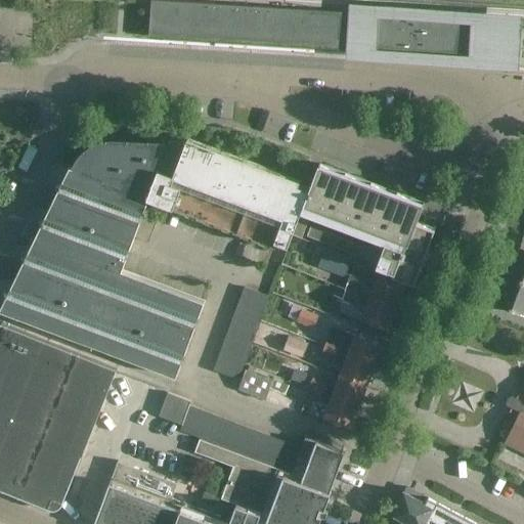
[(347,49),(354,49),(357,11),(181,0),(150,0),(150,4),(148,36),(217,41),(256,43),(311,46),(346,49),(347,49)]
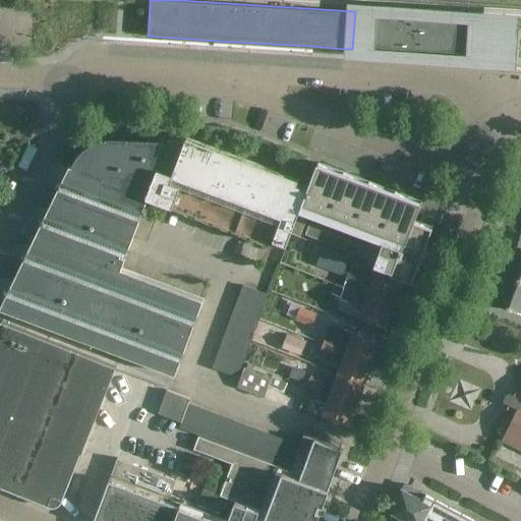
[(519,19),(520,13),(347,3),(345,49),(344,58),(505,68),(516,69),(517,66),(517,63),(518,38),(518,34),(519,24),(519,19)]
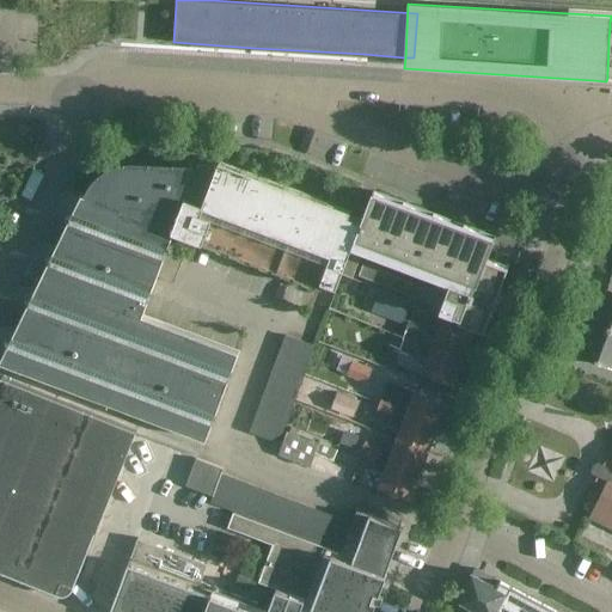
[(347,214),(239,173),(209,172),(197,171),(197,164),(129,161),(117,164),(106,167),(97,173),(89,182),(80,193),(0,357),(0,361),(206,439),(238,350),(142,313),(173,230),(322,285),(324,279),(336,283),(361,219),(347,214)]
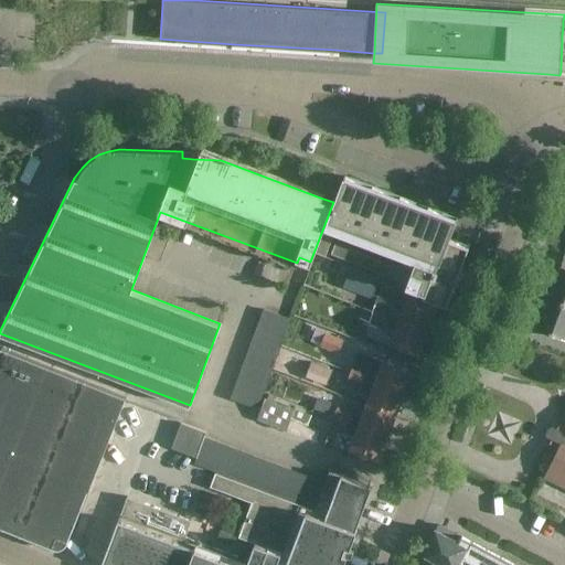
[(411,273),(407,283),(406,284),(425,291),(424,295),(447,304),(449,299),(470,244),(454,238),(450,237),(458,216),(344,173),(333,202),(326,224),(416,258),(411,273)]
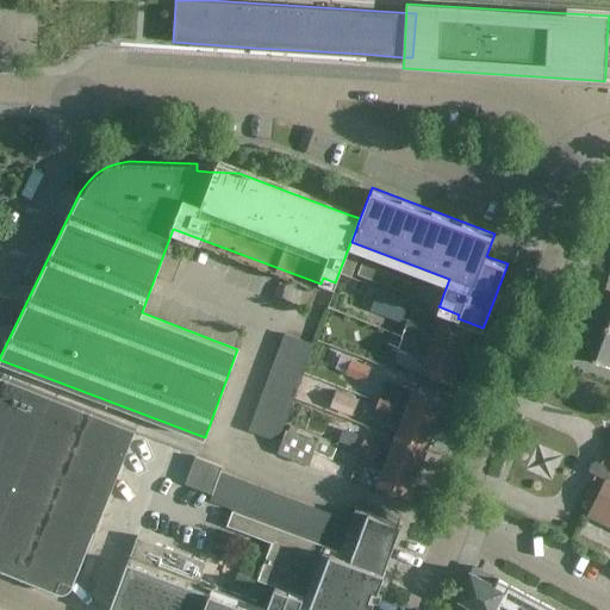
[(347,253),(358,256),(360,250),(349,247),(347,253)]
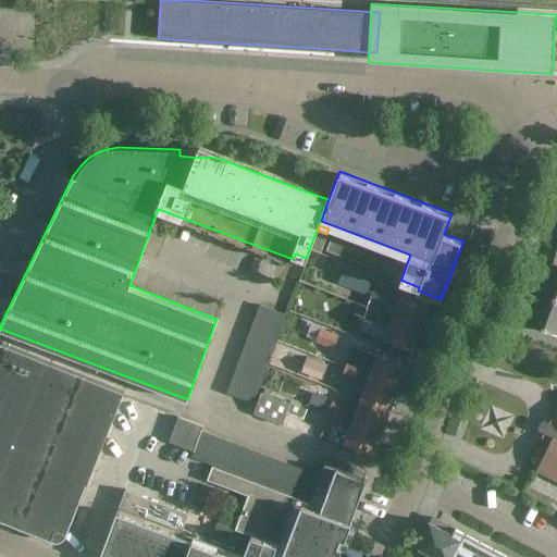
[(324,240),(326,234),(317,231),(314,236),(324,240)]
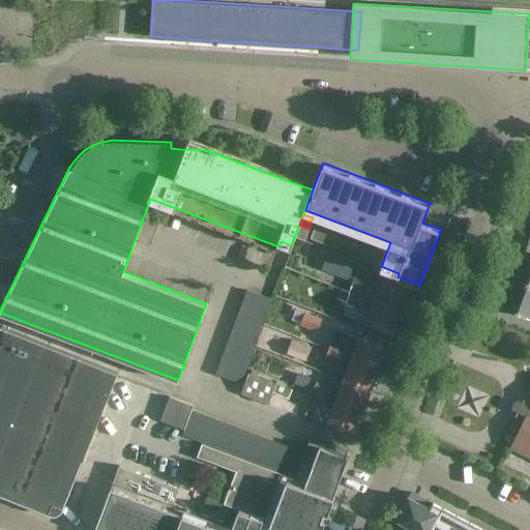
[(306,234),(308,229),(299,225),(297,231),(306,234)]
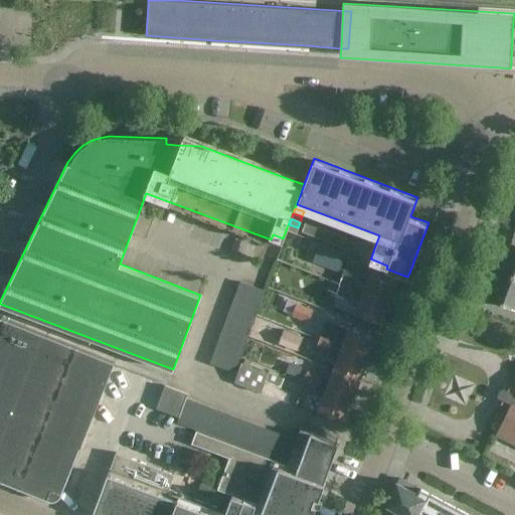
[(308,233),(312,224),(305,221),(301,230),(308,233)]
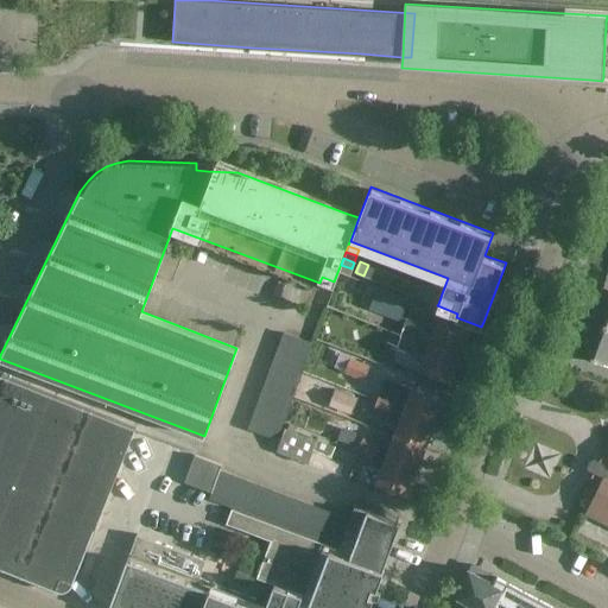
[(349,274),(352,268),(341,265),(339,271),(349,274)]
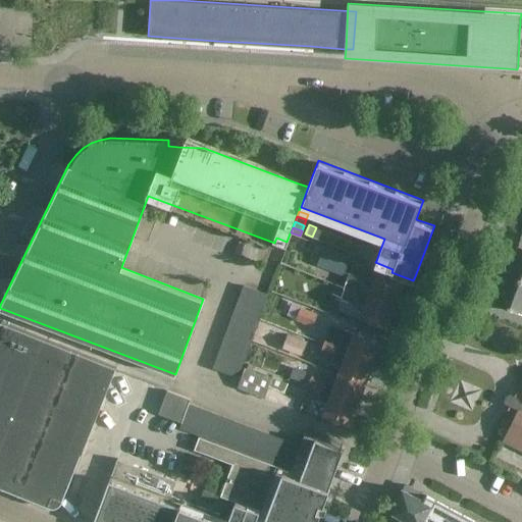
[(319,240),(323,229),(316,227),(312,237),(319,240)]
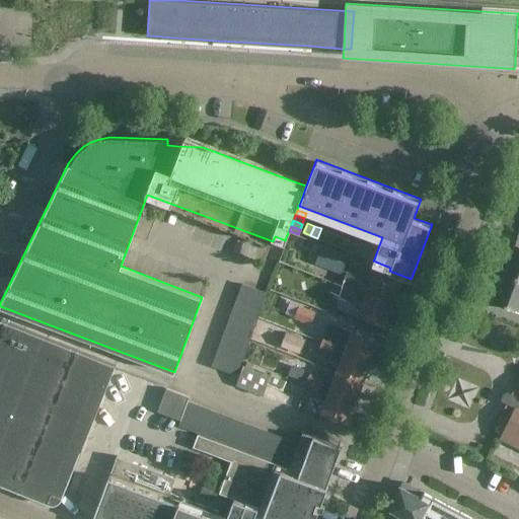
[(324,241),(328,231),(321,228),(317,238),(324,241)]
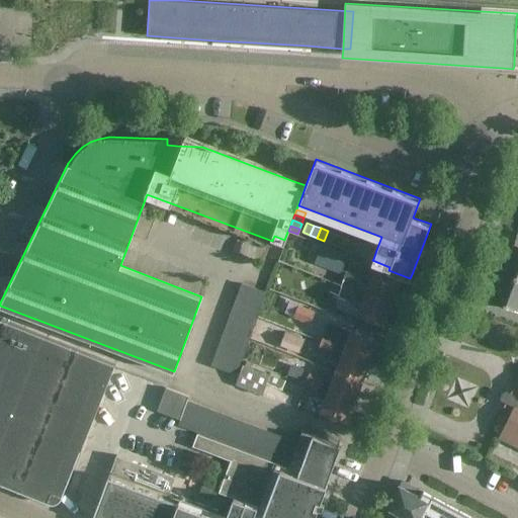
[(331,243),(335,234),(328,231),(324,241),(331,243)]
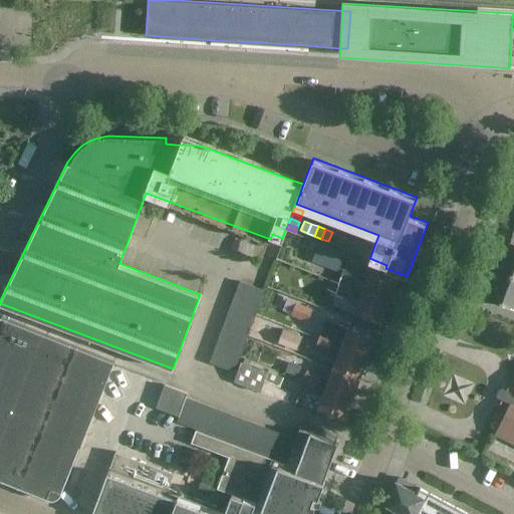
[(335,244),(339,234),(332,232),(328,241),(335,244)]
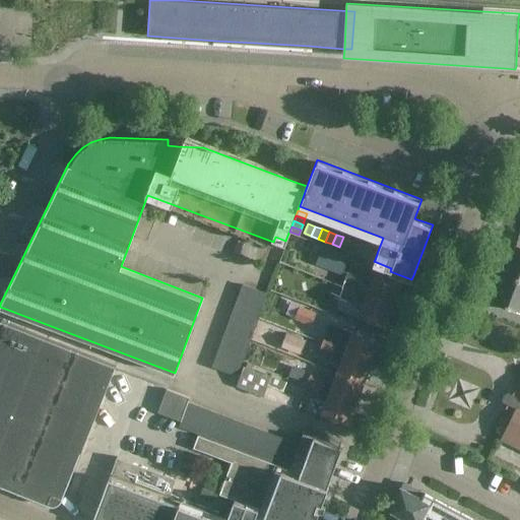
[(346,250),(350,240),(343,237),(339,247),(346,250)]
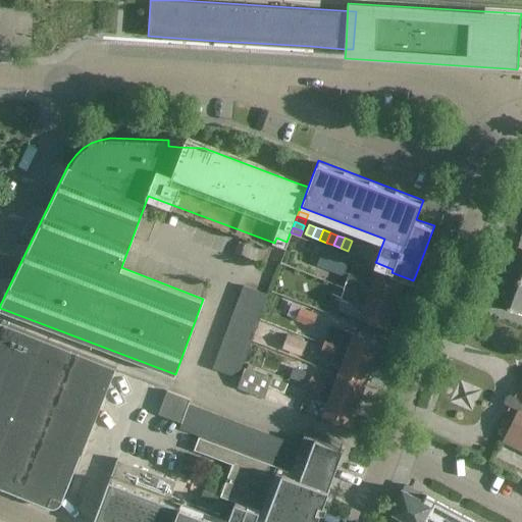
[(355,253),(359,244),(352,241),(348,251),(355,253)]
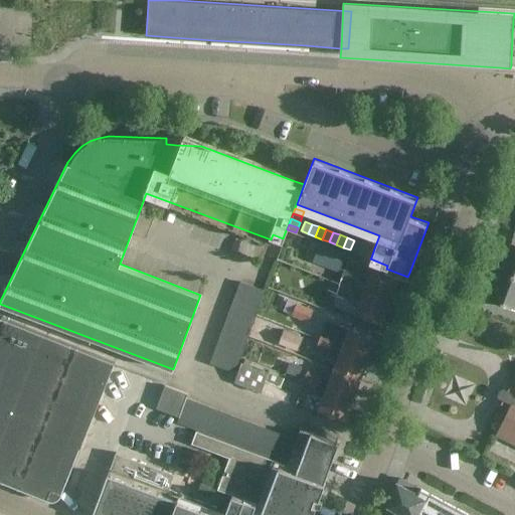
[(357,252),(360,242),(354,240),(350,249),(357,252)]
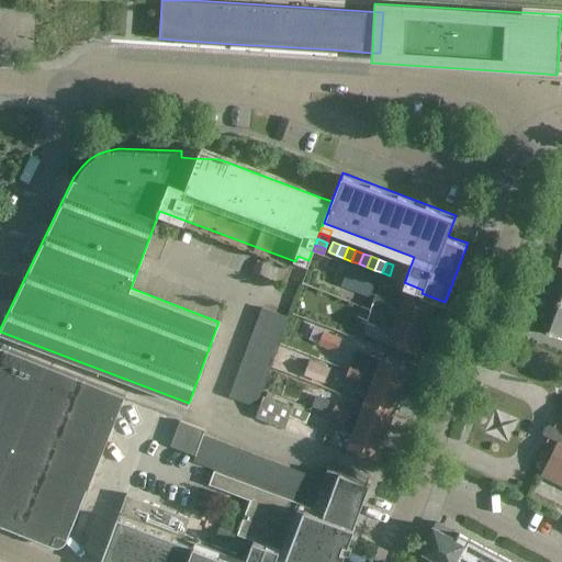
[(561,263),(558,263),(547,294),(561,300),(561,263)]
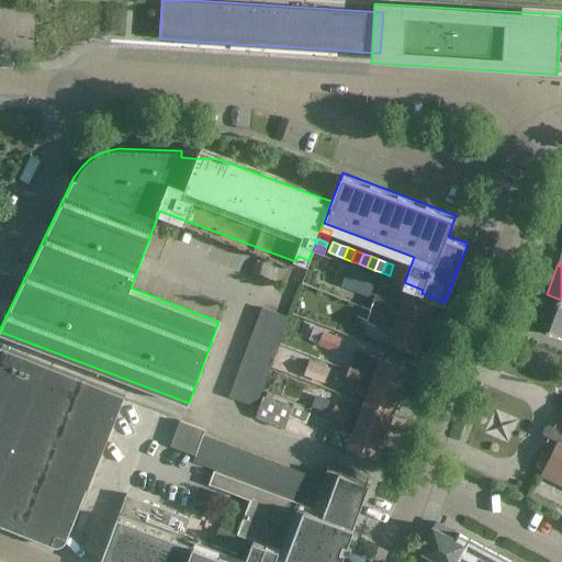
[(397,279),(401,268),(393,265),(390,276),(397,279)]
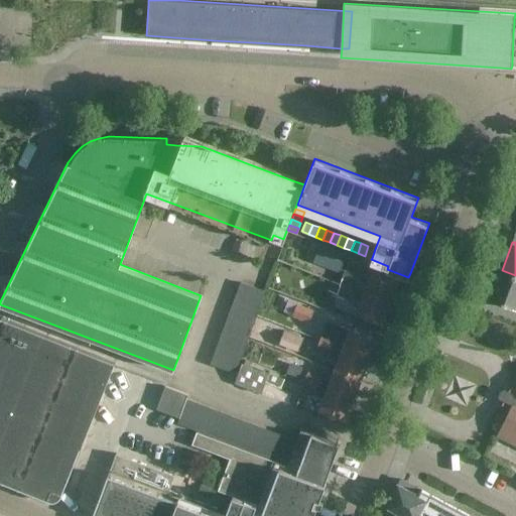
[(368,246),(365,256),(372,258),(375,249),(368,246)]
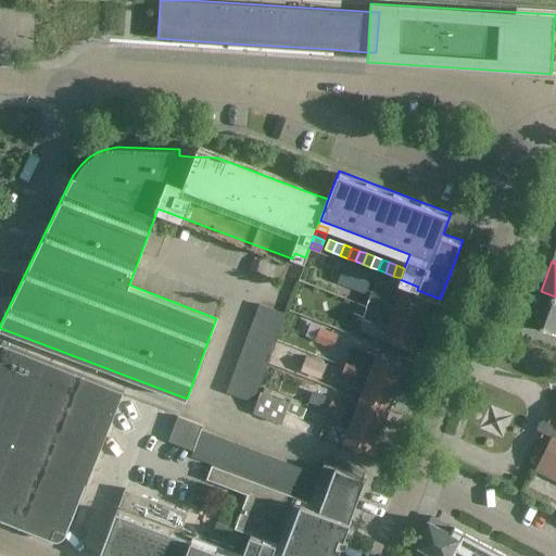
[(373,278),(343,266),(337,281),(367,293),(373,278)]
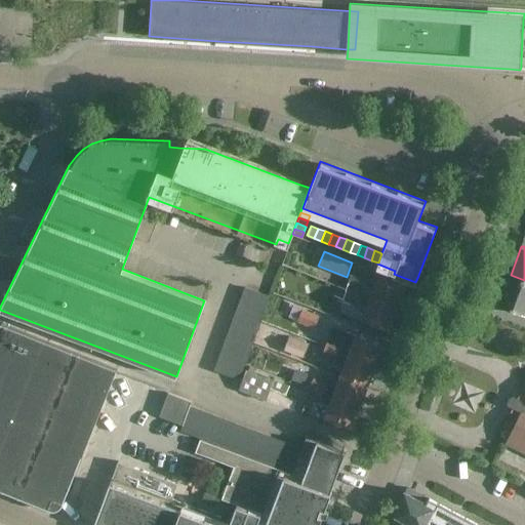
[(346,288),(397,308),(404,286),(377,277),(375,283),(352,274),(346,288)]
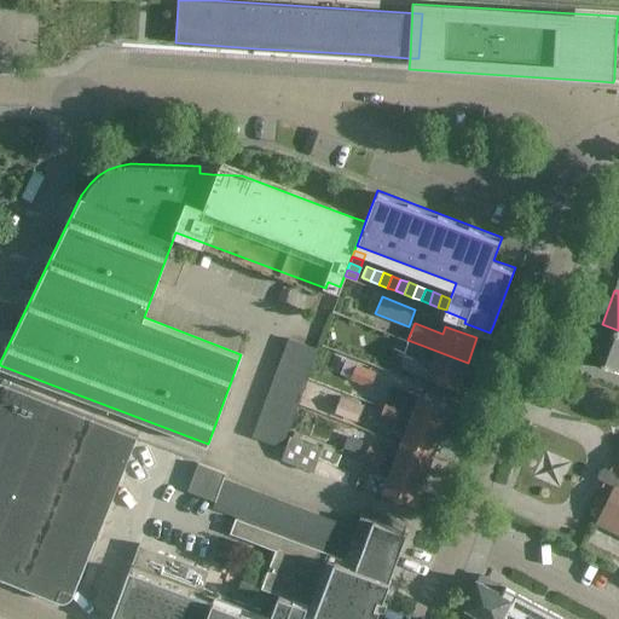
[(618,369),(618,330),(602,324),(589,359),(618,370),(618,369)]
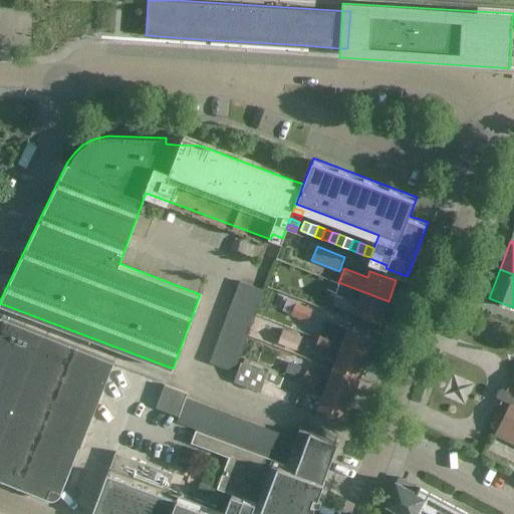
[(389,301),(338,282),(331,279),(327,288),(335,292),(335,293),(348,298),(349,297),(358,300),(354,312),(380,322),(389,301)]
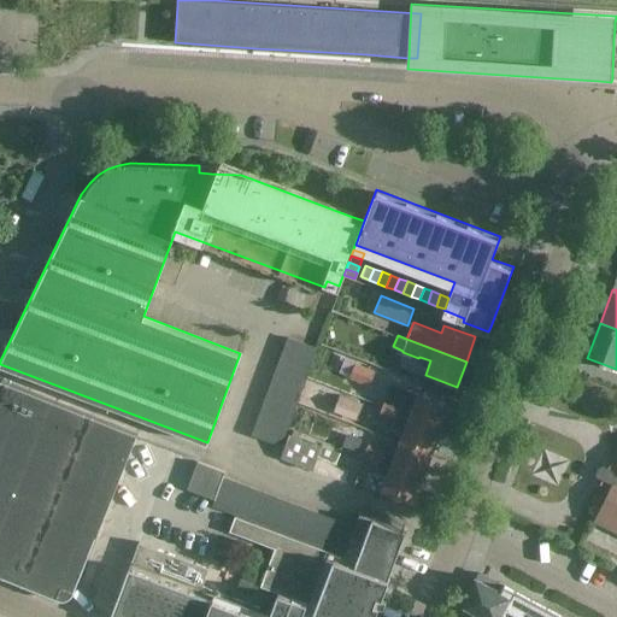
[(283,350),(313,360),(318,347),(288,336),(283,350)]
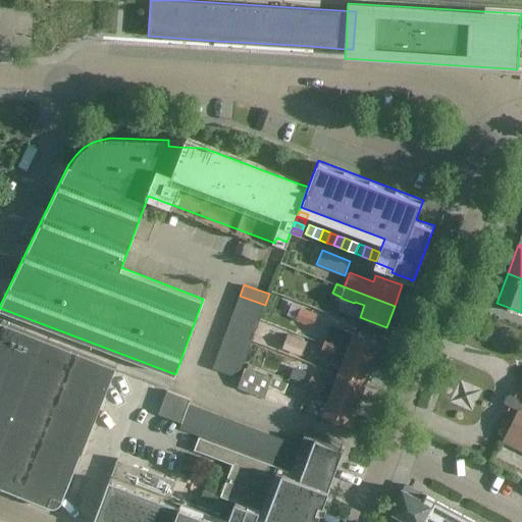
[(260,317),(265,305),(240,296),(235,308),(260,317)]
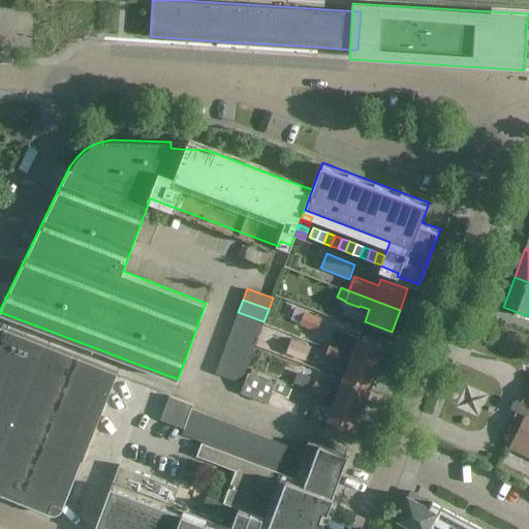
[(321,317),(305,311),(300,323),(316,331),(321,317)]
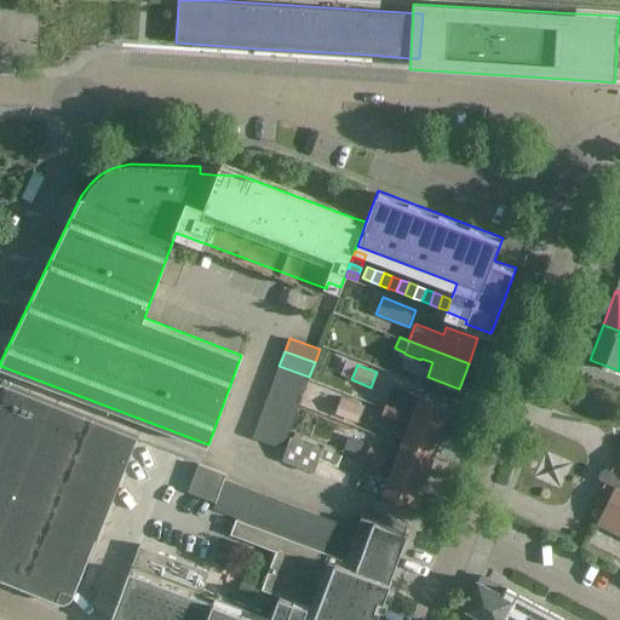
[(304,391),(309,377),(279,366),(274,380),(304,391)]
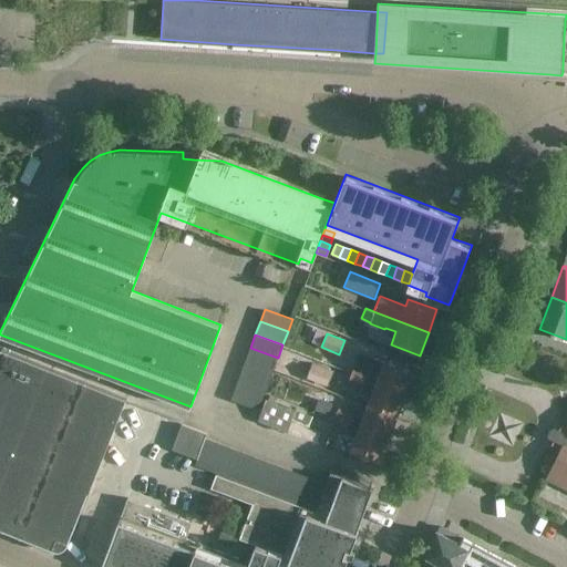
[(0,349),(0,526),(54,548),(59,548),(63,547),(65,544),(79,508),(82,511),(126,398),(0,348),(0,349)]
